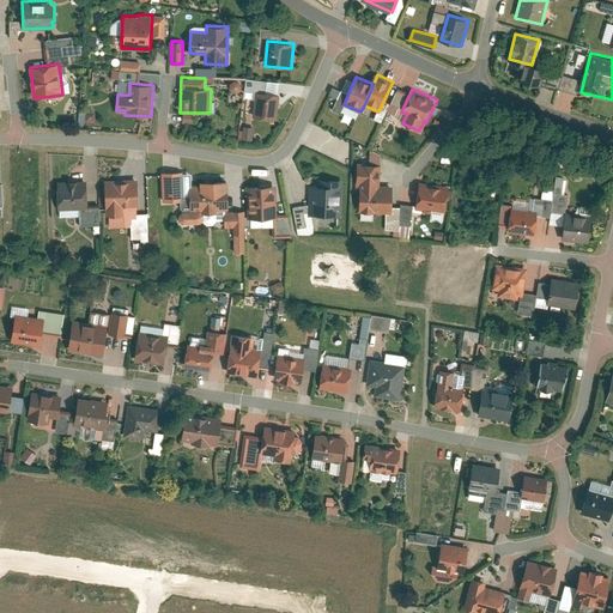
[(281,93),(256,91),(254,116),(278,120),(281,93)]
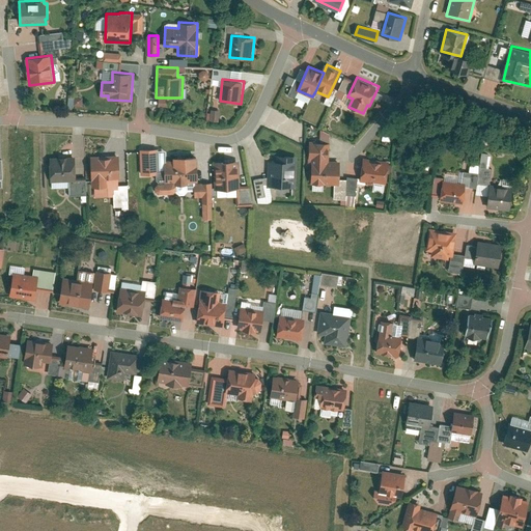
[(217,121),(219,112),(210,109),(207,119),(217,121)]
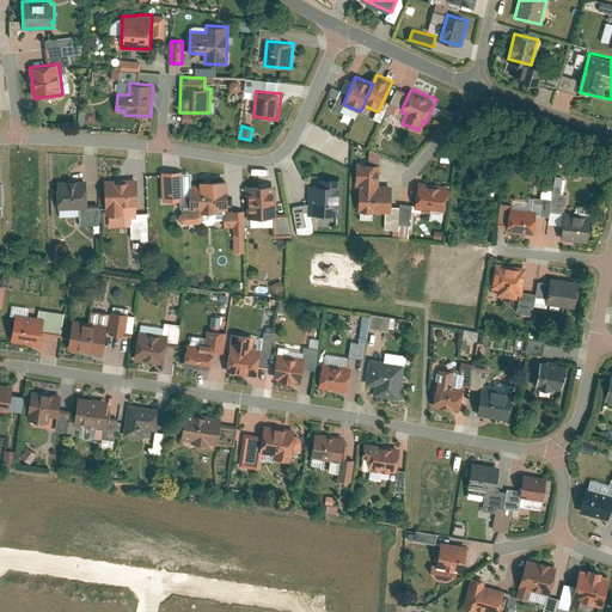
[(391,207),(392,185),(380,185),(381,154),(371,147),(369,161),(356,161),(356,194),(359,194),(359,213),(385,214),(385,231),(402,231),(402,207),(391,207)]
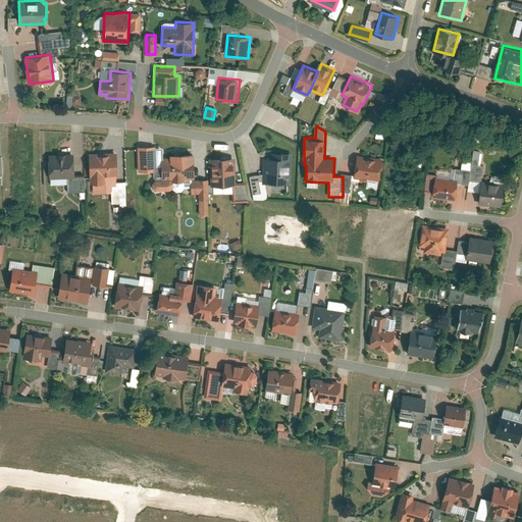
[(154,146),(137,147),(138,172),(151,171),(155,166),(154,146)]
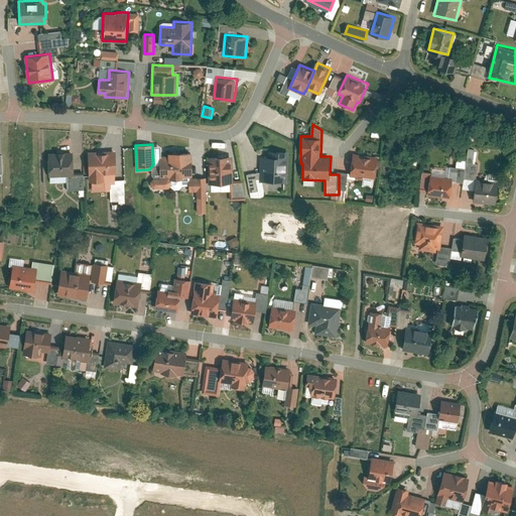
[(475,190),(476,179),(479,164),(474,163),(476,148),(470,147),(468,160),(459,159),(457,166),(449,165),(447,180),(453,180),(464,182),(463,188),(475,190)]
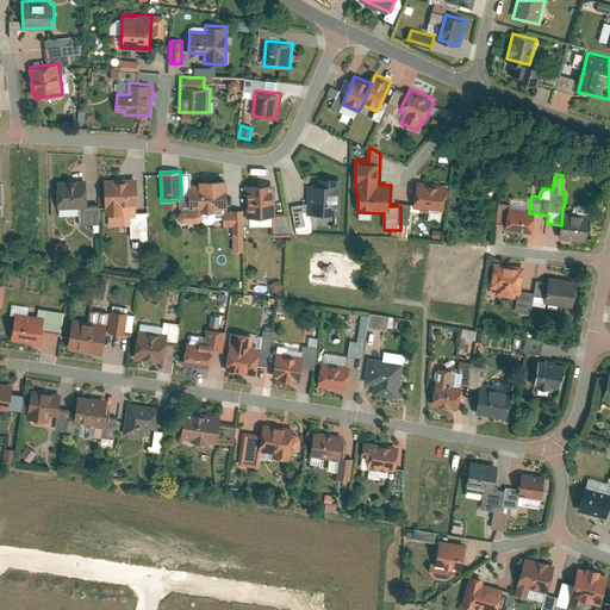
[(124,206),(138,205),(137,178),(104,179),(106,215),(124,213),(124,206)]
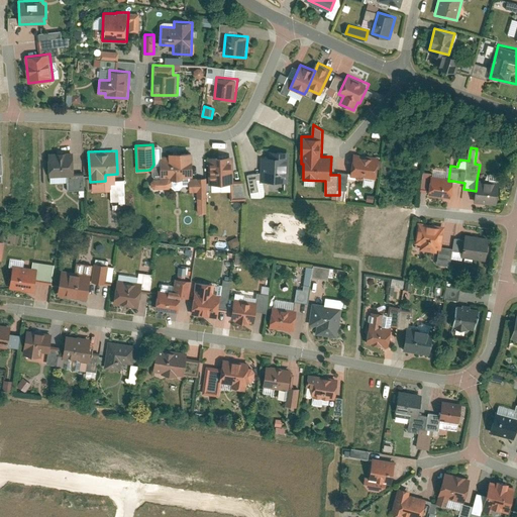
[(194,177),(192,151),(161,152),(161,167),(156,167),(153,169),(152,174),(154,177),(161,177),(161,178),(154,178),(152,182),(151,184),(152,186),(156,188),(166,188),(169,185),(172,186),(174,188),(175,190),(181,189),(181,192),(183,195),(191,194),(193,192),(197,192),(198,213),(208,213),(207,178),(194,177)]
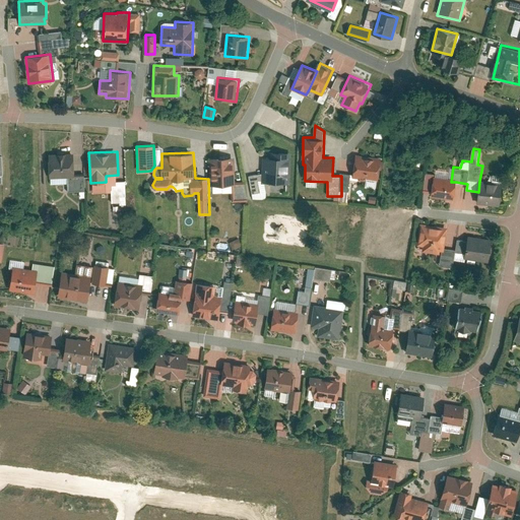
[(262,183),(290,183),(290,152),(263,152),(262,183)]
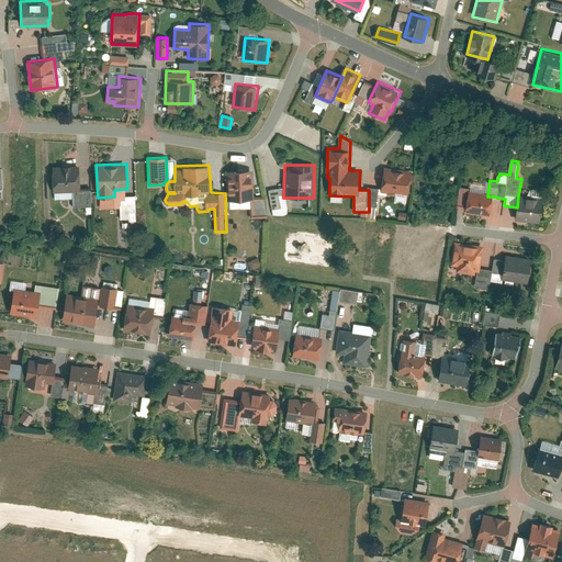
[(80,189),(79,166),(53,167),(54,192),(74,191),(74,206),(92,205),(92,189),(80,189)]
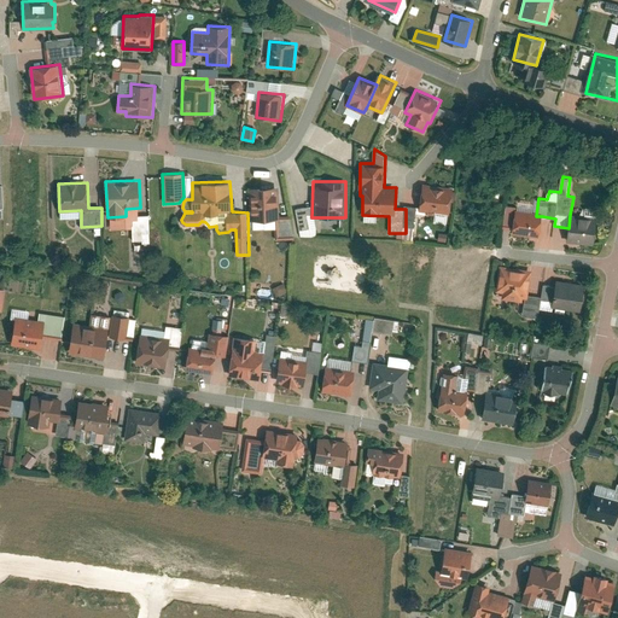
[(281,217),(279,185),(250,187),(252,225),(277,223),(277,239),(293,238),(291,217),(281,217)]
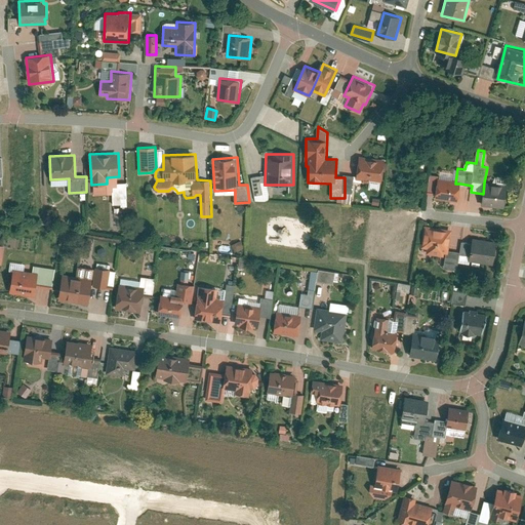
[(384,183),(387,161),(359,157),(357,179),(384,183)]
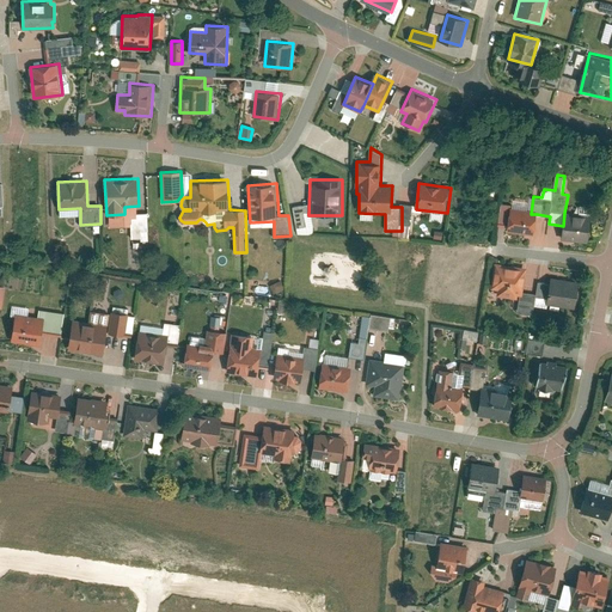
[(510,212),(508,231),(534,234),(537,214),(531,214),(510,212)]
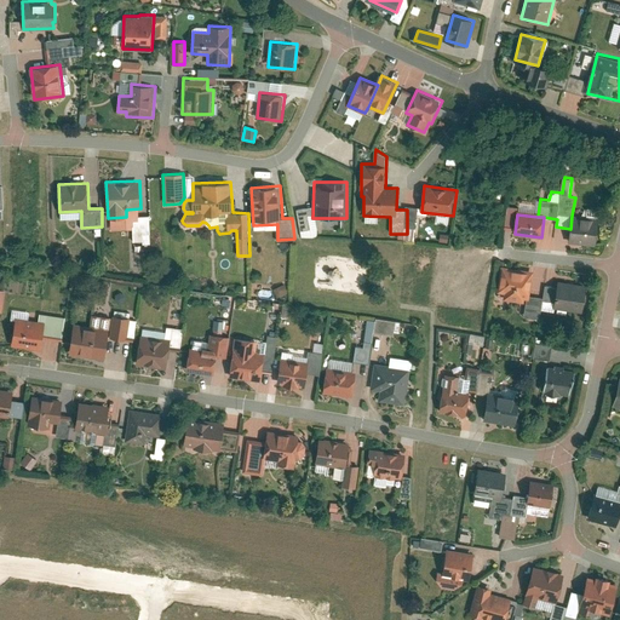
[(570,229),(569,242),(597,245),(600,218),(572,216),(570,229)]
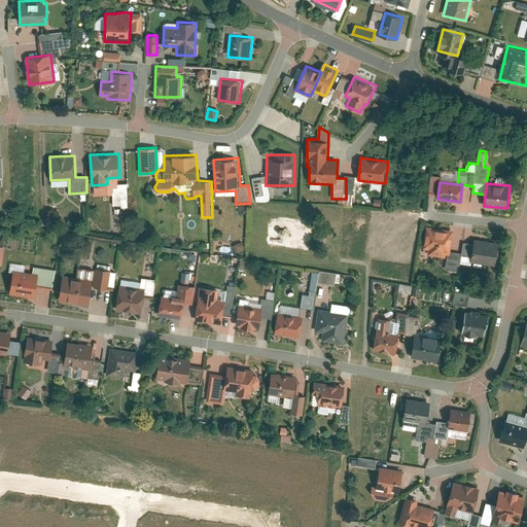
[(452,254),(455,230),(427,225),(424,249),(429,249),(428,254),(446,257),(447,254),(452,254)]
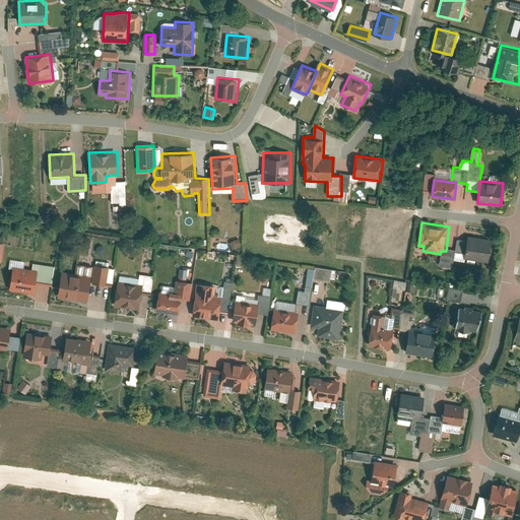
[(491,262),(494,238),(468,235),(466,260),(491,262)]
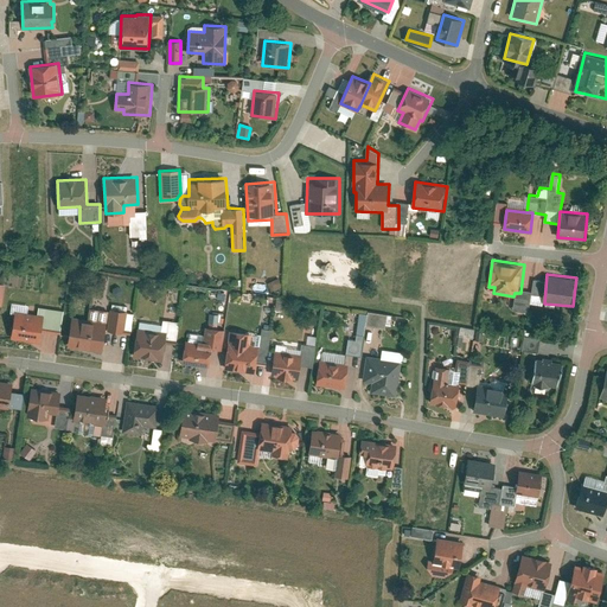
[(16,310),(11,338),(40,343),(43,330),(61,333),(64,310),(40,306),(39,313),(16,310)]
